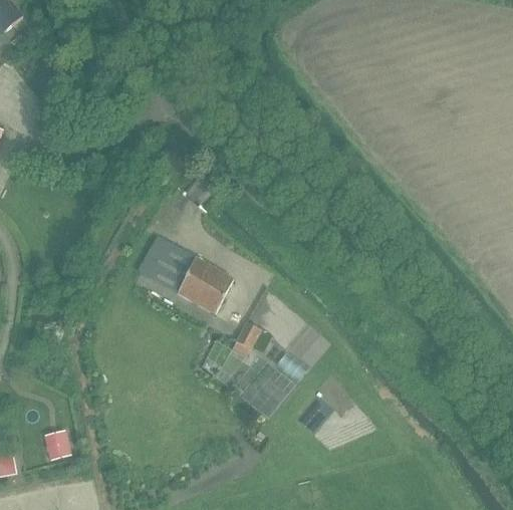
[(0,28),(3,32),(22,16),(12,4),(10,5),(6,1),(7,0),(0,0),(0,28)]
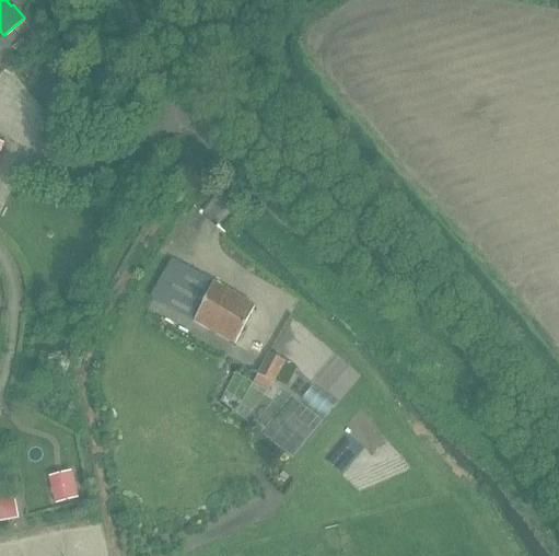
[(233,340),(254,303),(181,263),(161,300),(233,340)]
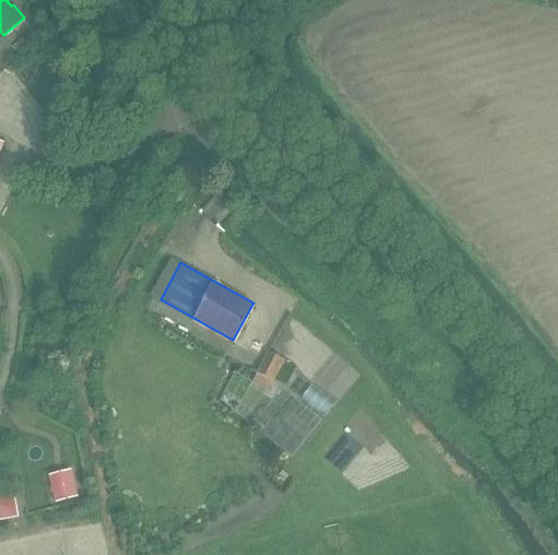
[(270,385),(284,357),(268,349),(253,376),(270,385)]
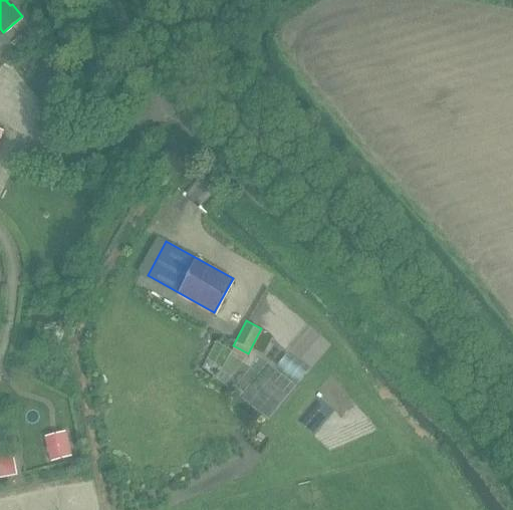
[(283,342),(277,352),(303,366),(308,356),(283,342)]
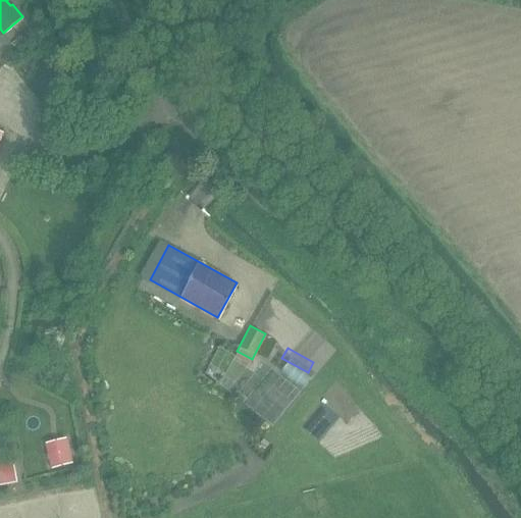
[(51,465),(70,460),(64,436),(45,442),(51,465)]
